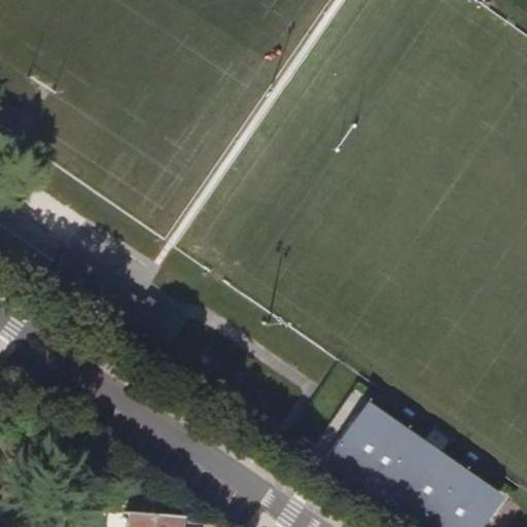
[(143,307),(165,321),(167,317),(146,303),(143,307)]
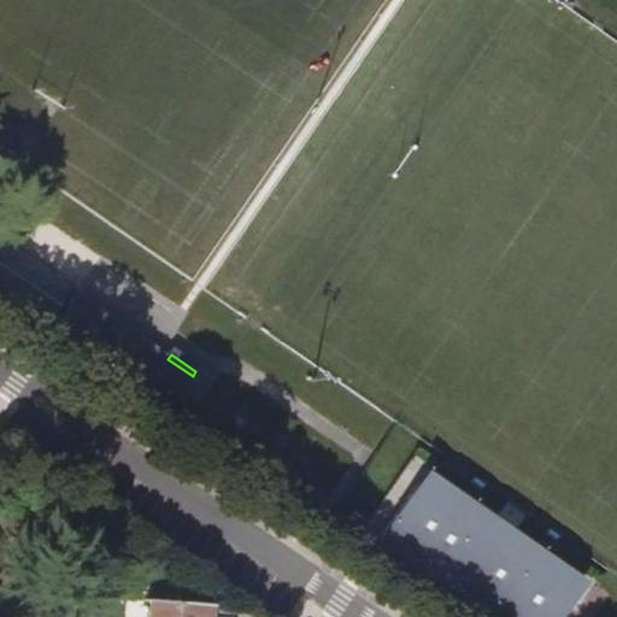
[(409,497),(375,546),(481,616),(562,616),(570,605),(409,497)]
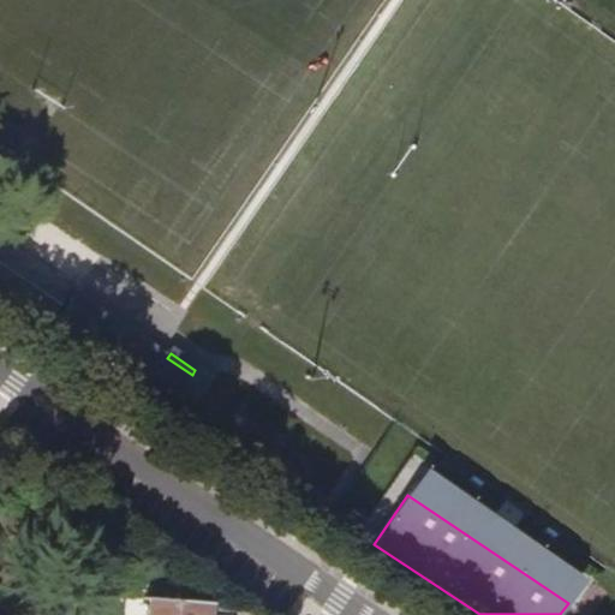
[(207,614),(208,602),(167,598),(149,597),(148,614),(207,614)]
